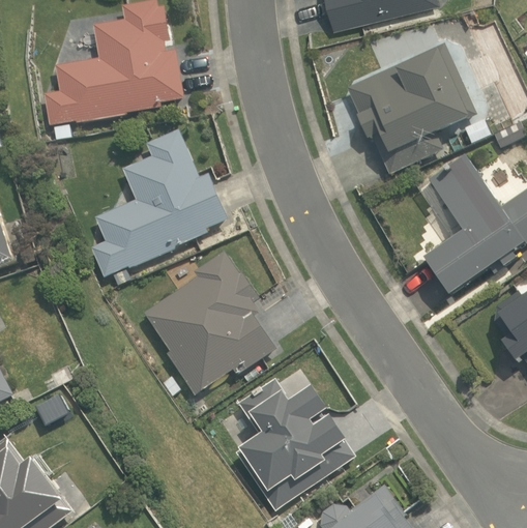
[(98,57),(55,64),(59,90),(41,93),(48,126),(51,125),(53,137),(72,134),(70,122),(155,107),(155,103),(183,97),(175,47),(165,49),(163,40),(171,39),(164,2),(157,3),(156,0),(145,0),(121,4),(123,18),(92,23),(98,57)]
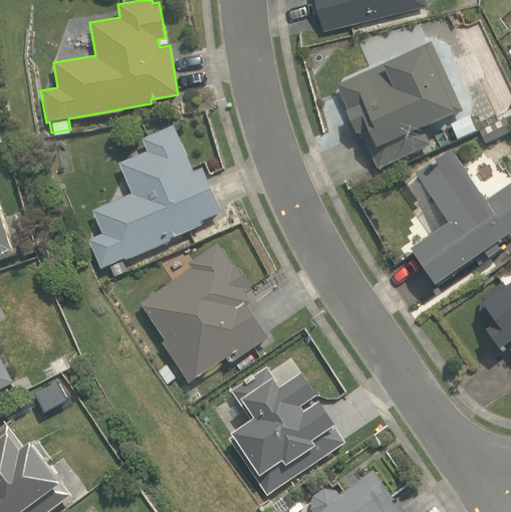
[(316,0),(323,27),(426,2),(425,0),(316,0)]
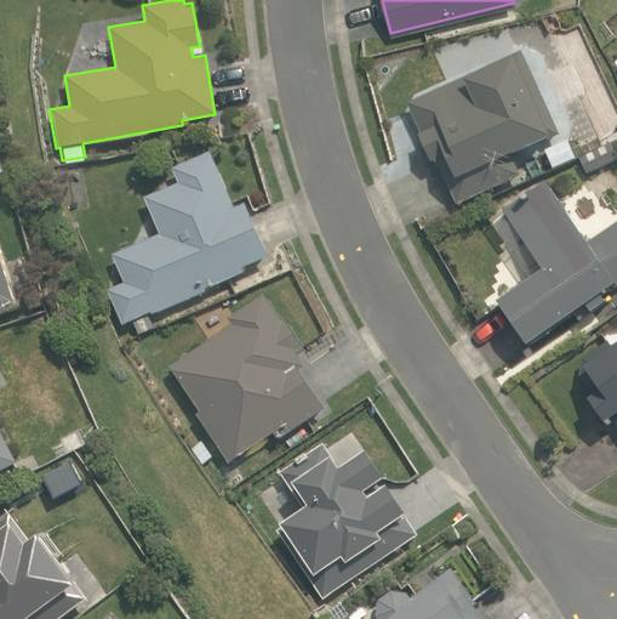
[(519,50),(405,101),(433,162),(435,160),(453,203),(518,174),(508,152),(555,131),(519,50)]
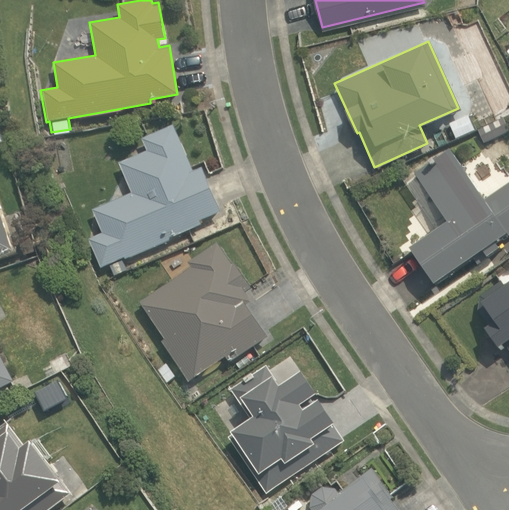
[(87,238),(99,266),(201,224),(199,220),(219,212),(200,167),(191,170),(172,124),(140,137),(145,150),(119,161),(132,192),(92,209),(101,232),(87,238)]
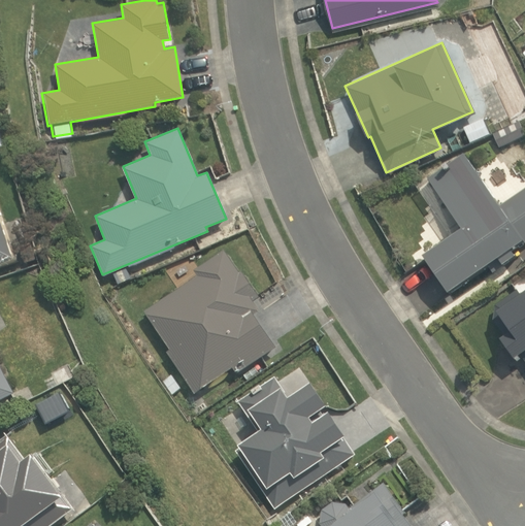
[(421,255),(449,294),(497,259),(502,266),(517,256),(513,250),(524,241),(523,239),(524,237),(524,182),(495,203),(461,152),(426,176),(419,191),(448,235),(448,237),(421,255)]
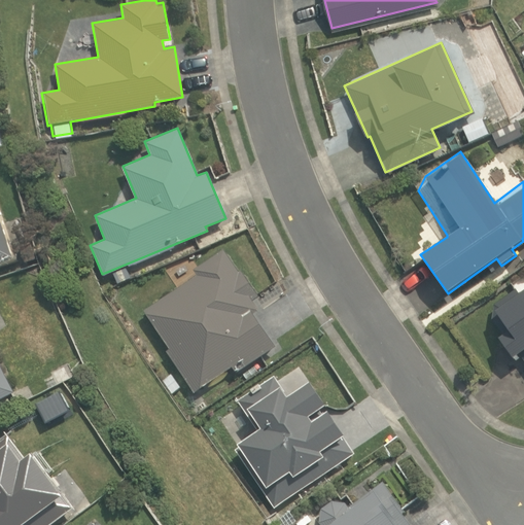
[(0,263),(14,258),(0,214),(0,263)]
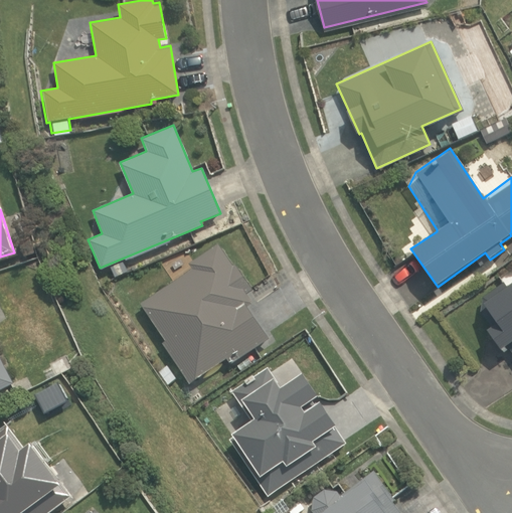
[(28,235),(17,238),(22,254),(33,251),(28,235)]
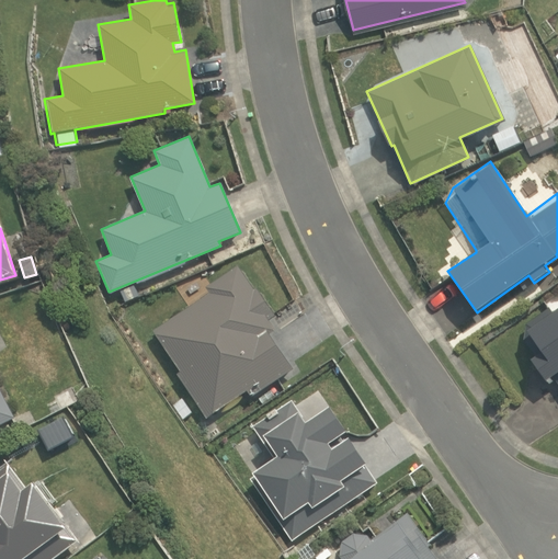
[(179,372),(175,373),(205,418),(247,390),(251,397),(292,371),(268,334),(275,330),(266,318),(274,314),(255,285),(252,287),(236,263),(203,285),(208,293),(151,331),(179,372)]
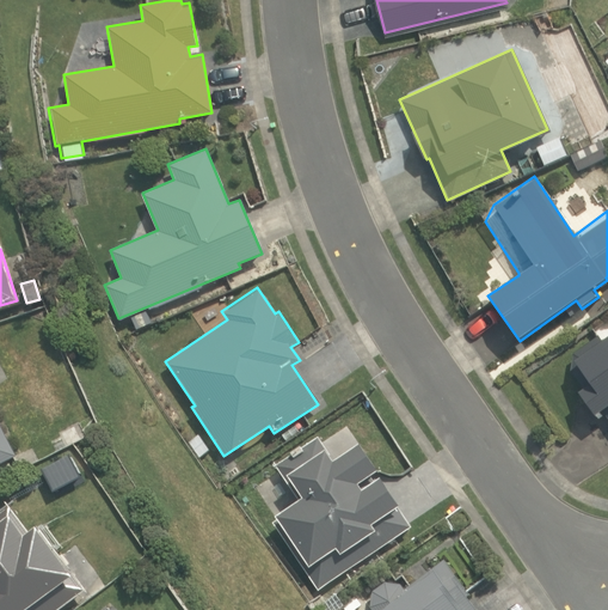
[(602,415),(607,422),(607,339),(603,342),(596,333),(571,352),(569,371),(582,389),(576,394),(595,420),(602,415)]
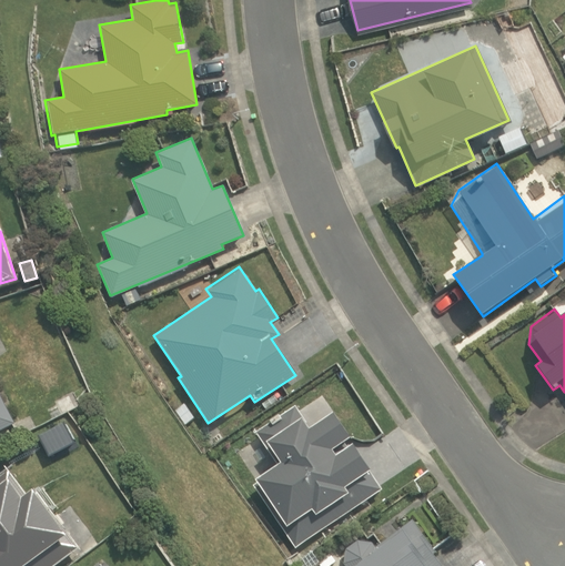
[(0,428),(12,422),(0,397),(0,428)]
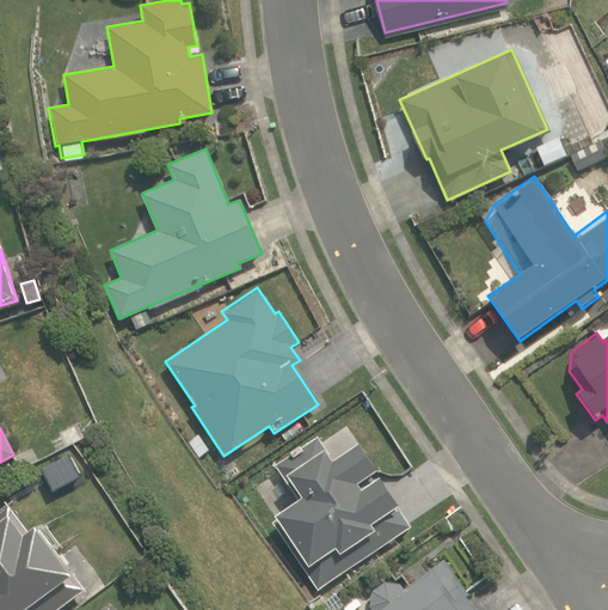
[(314,587),(411,524),(382,480),(379,482),(373,473),(378,470),(362,445),(336,462),(318,435),(274,464),(299,502),(271,520),(314,587)]
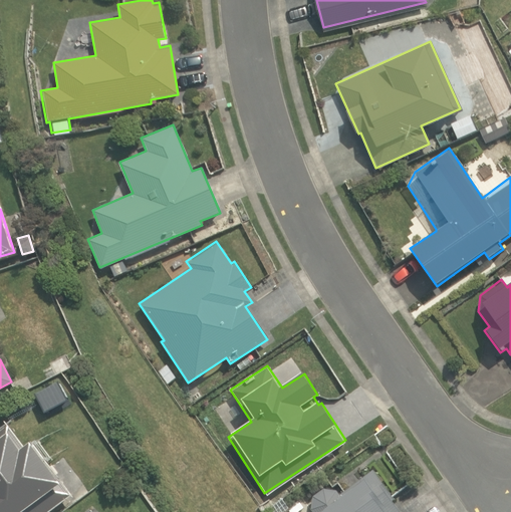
[(0,511),(44,511),(70,493),(61,482),(64,480),(34,440),(25,446),(7,422),(0,427),(0,511)]
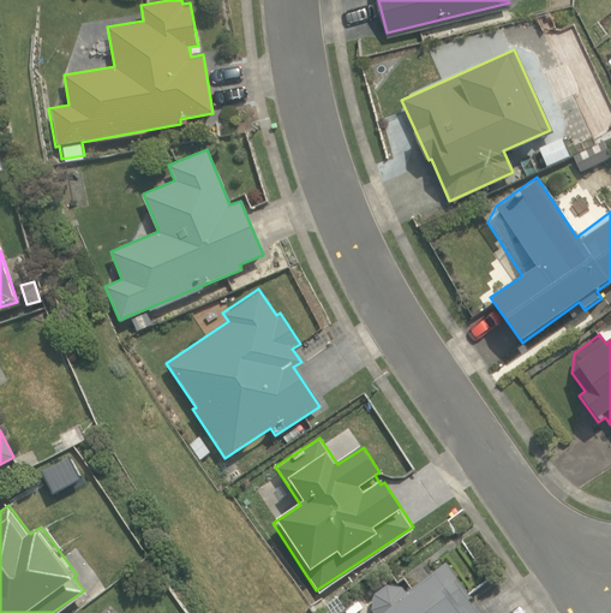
[(479,612),(468,600),(473,596),(445,561),(406,591),(400,585),(385,582),(373,593),(370,608),(373,612),(479,612)]
